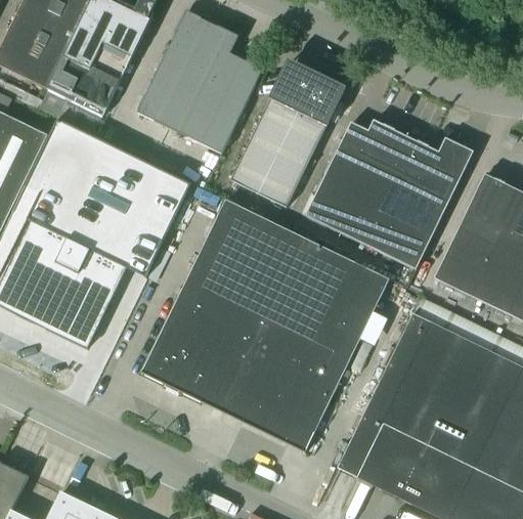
[(0,63),(48,88),(92,0),(24,0),(0,47),(0,63)]
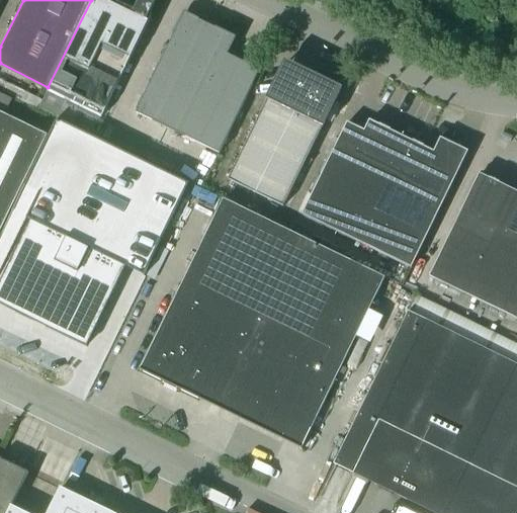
[(138,0),(136,4),(127,0),(91,0),(48,87),(102,113),(152,12),(150,11),(155,0),(138,0)]
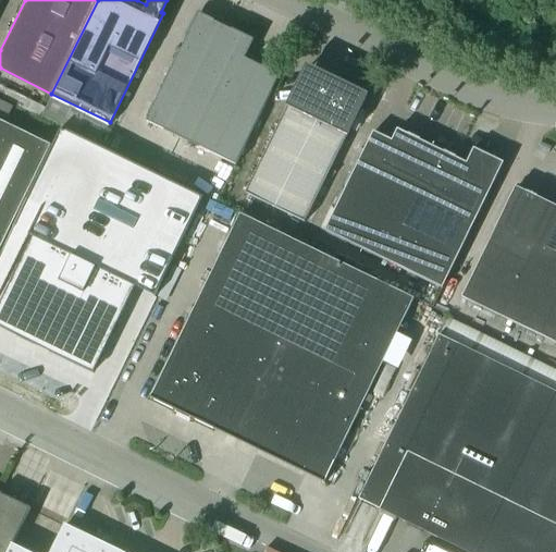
[(236,162),(269,95),(280,73),(245,56),(254,38),(199,12),(146,119),(236,162)]
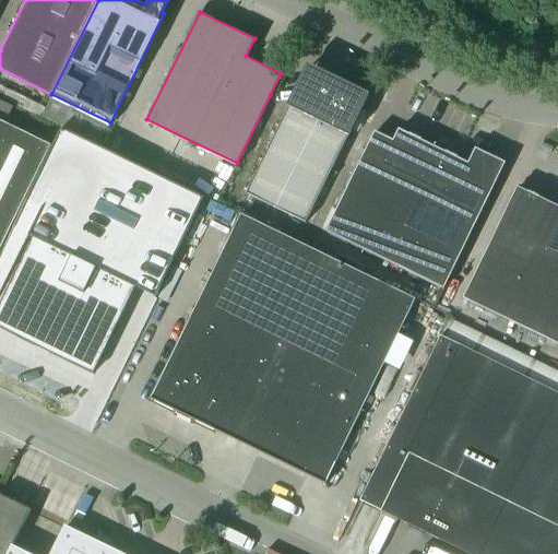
[(289,104),(247,191),(307,220),(368,93),(355,86),(342,80),(337,78),(336,75),(333,75),(309,63),(289,104)]
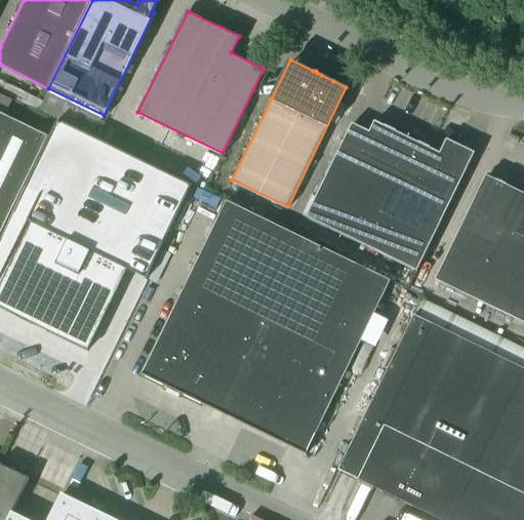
[(0,232),(3,227),(48,133),(0,110),(0,232)]
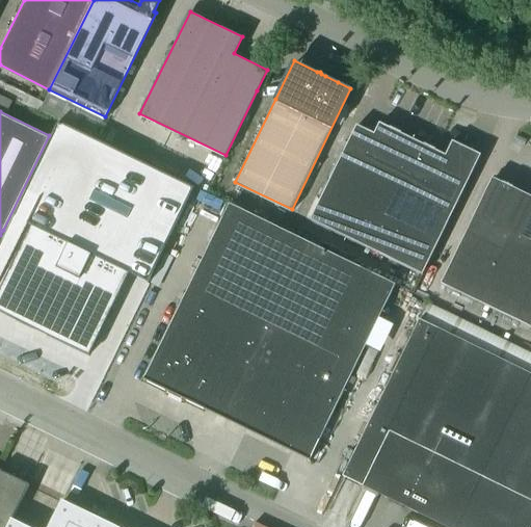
[(445,154),(380,122),(375,131),(357,122),(311,217),(423,271),(481,153),(456,140),(453,148),(449,146),(445,154)]
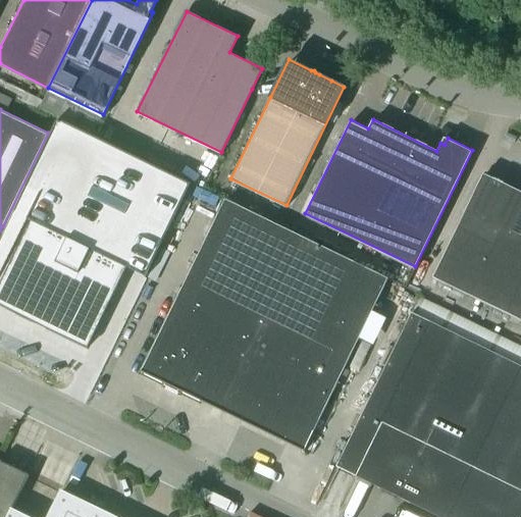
[(21,235),(0,279),(0,323),(79,361),(117,280),(136,290),(180,197),(48,133),(3,225),(21,235)]
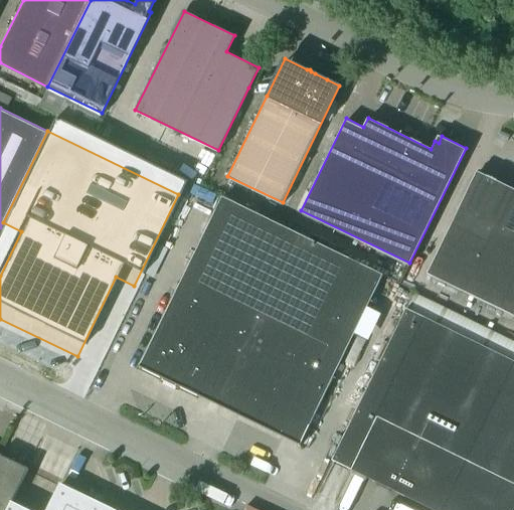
[(513,189),(477,171),(427,272),(513,314),(513,189)]
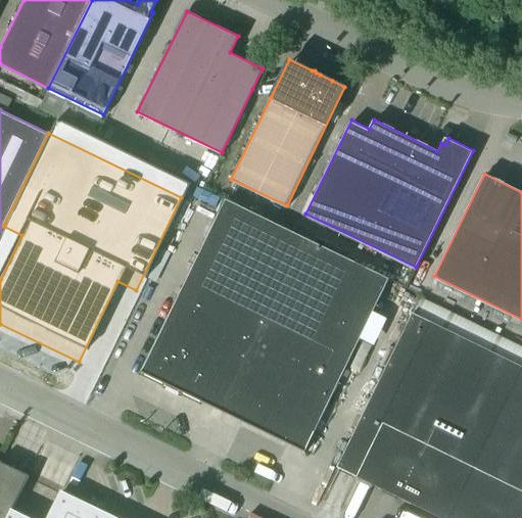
[(305,450),(339,379),(389,277),(226,198),(142,370),(305,450)]
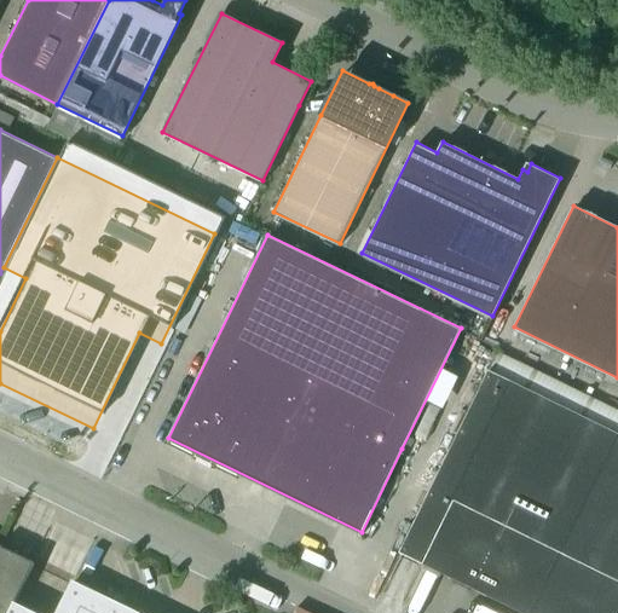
[(617,432),(489,369),(399,550),(526,612),(617,612),(617,432)]
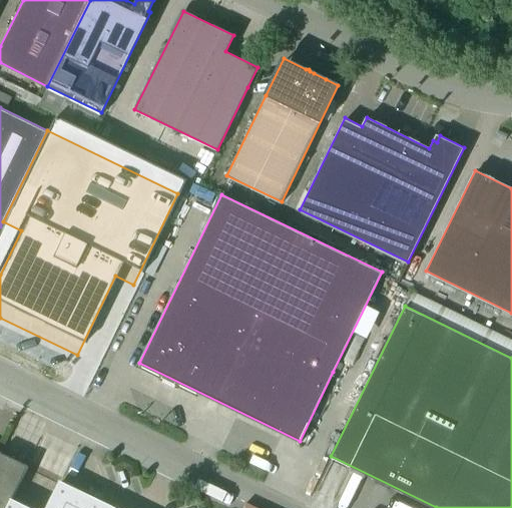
[(117,507),(60,480),(46,507),(32,507),(12,498),(28,465),(0,450),(0,507),(117,507)]
